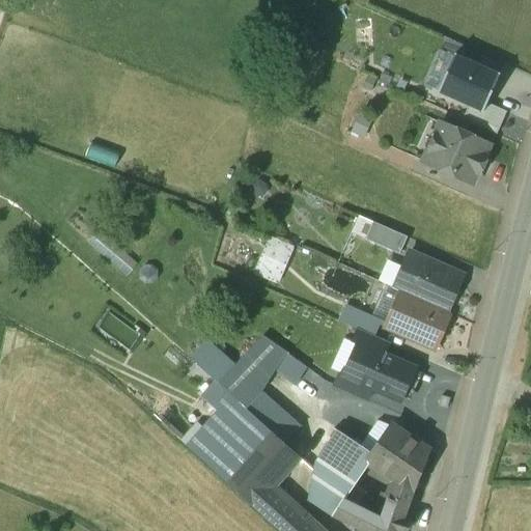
[(469,107),(483,113),(487,105),(500,76),(454,55),(438,93),(469,107)]
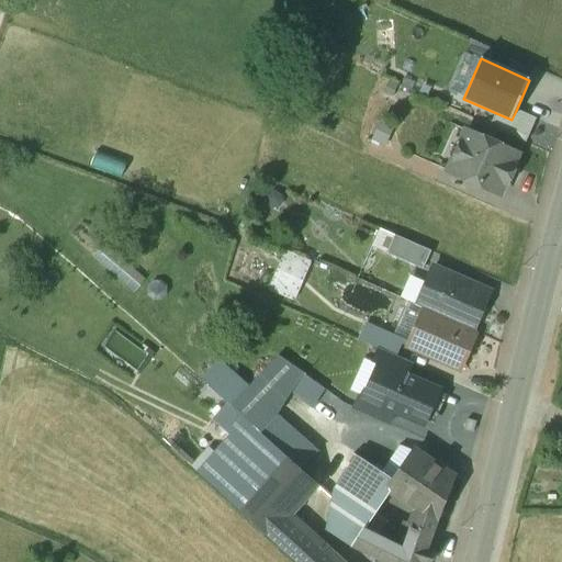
[(490,126),(526,143),(536,120),(516,111),(512,120),(496,113),(490,126)]
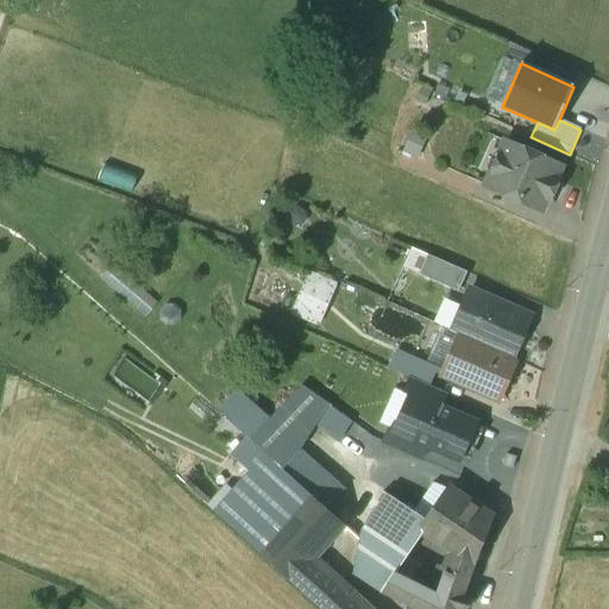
[(412,131),(405,151),(419,156),(425,135),(412,131)]
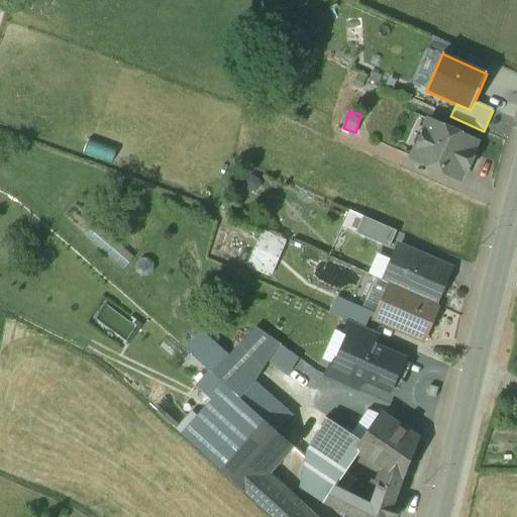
[(475,141),(428,121),(412,159),(458,179),(462,169),(466,170),(474,152),(471,151),(475,141)]
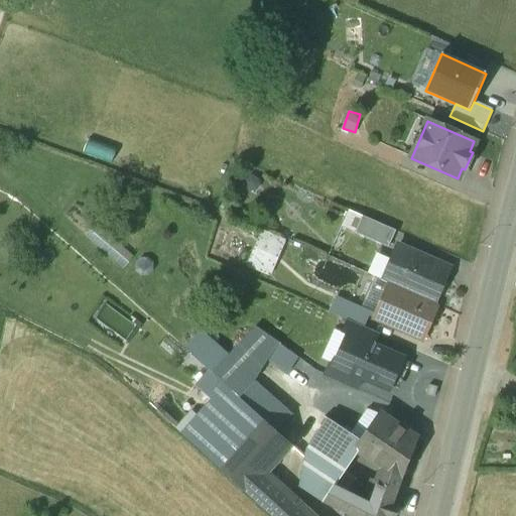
[(395,232),(362,217),(355,234),(388,248),(395,232)]
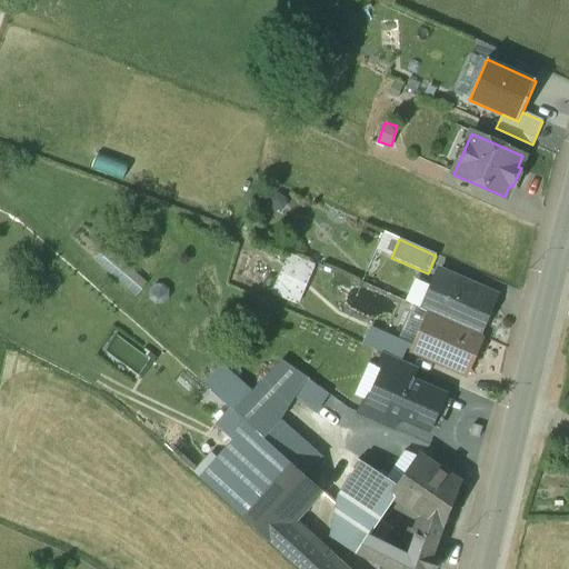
[(315,265),(287,252),(271,290),(299,301),(315,265)]
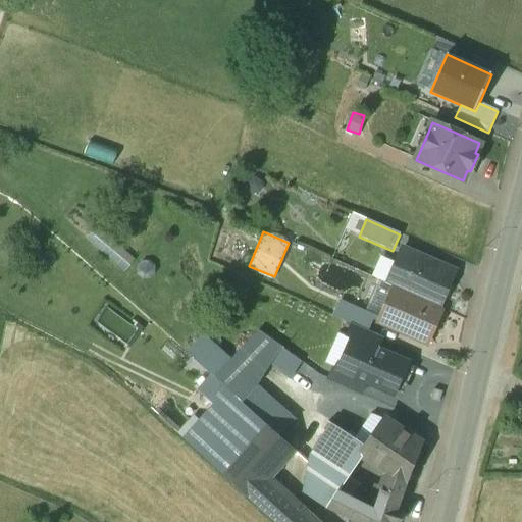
[(455,272),(403,249),(386,284),(394,288),(439,308),(455,272)]
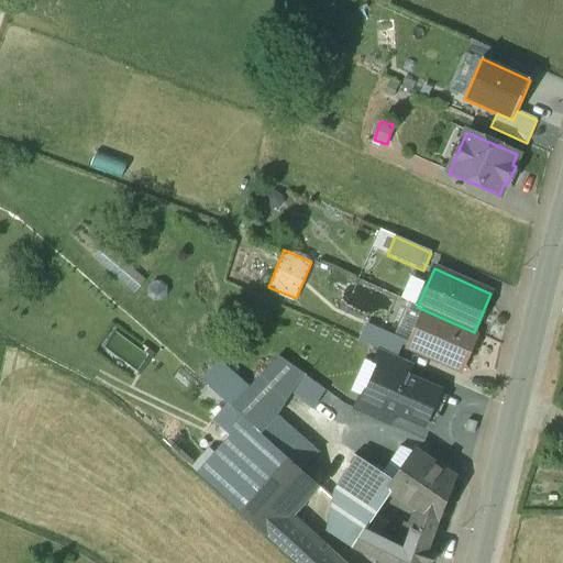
[(474,332),(424,310),(407,349),(460,372),(477,333),(474,332)]
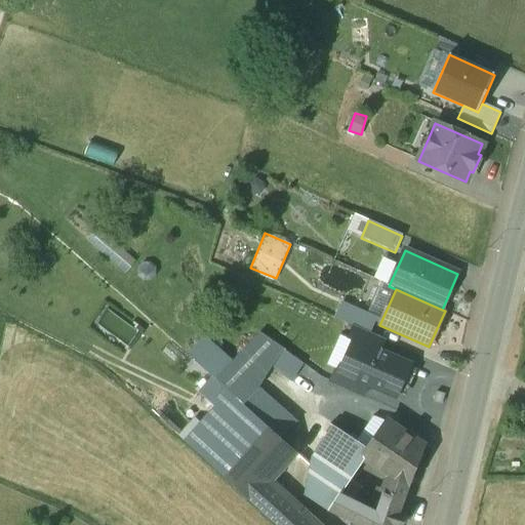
[(375,321),(349,310),(344,322),(354,327),(370,334),(375,321)]
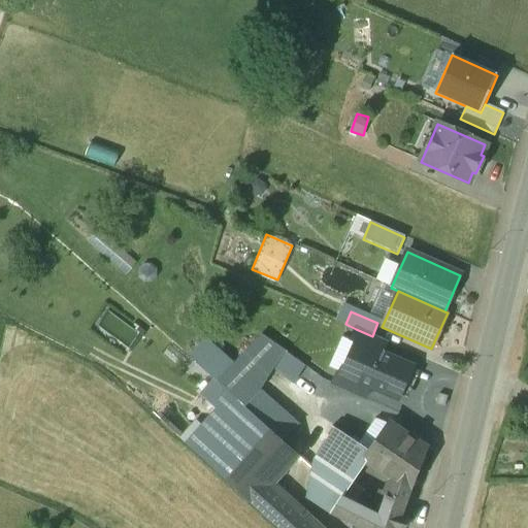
[(356,343),(382,355),(387,342),(372,336),(356,329),(350,341),(356,343)]
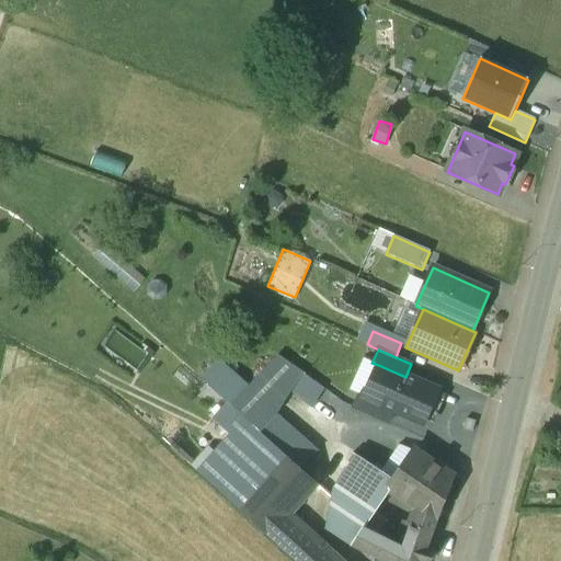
[(321,388),(277,356),(247,387),(275,414),(276,415),(287,397),(309,407),(321,388)]
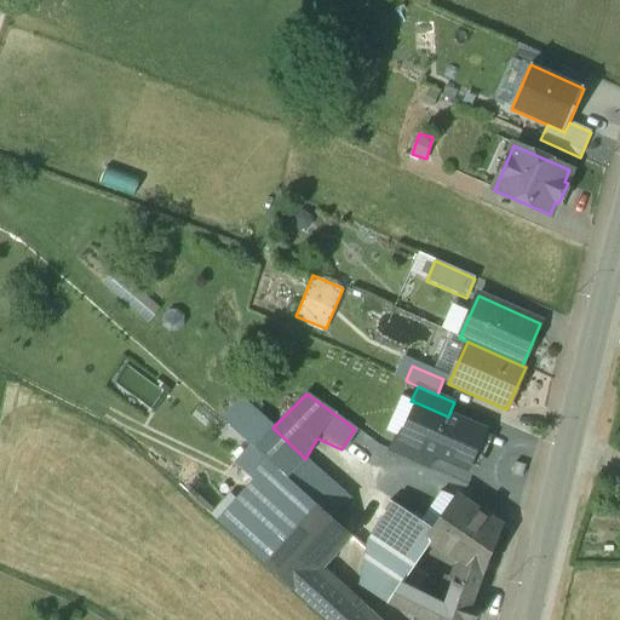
[(273,428),(240,399),(222,419),(251,446),(253,448),(254,447),(273,428)]
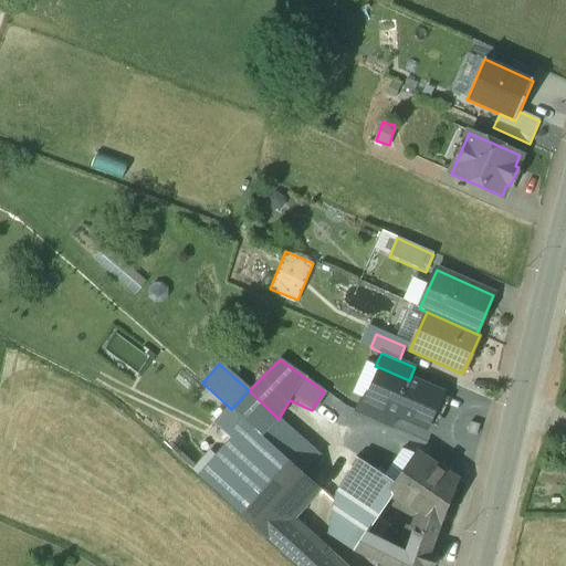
[(409,380),(381,368),(367,401),(397,415),(427,428),(442,396),(409,380)]
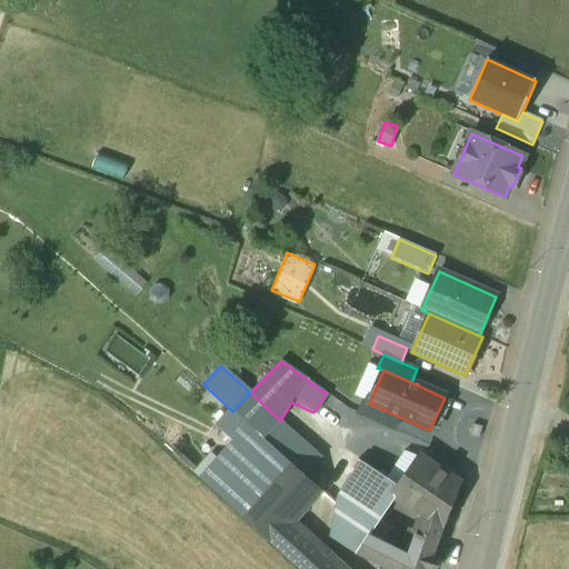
[(279,420),(250,392),(233,410),(260,436),(286,460),(301,440),(280,421),(279,420)]
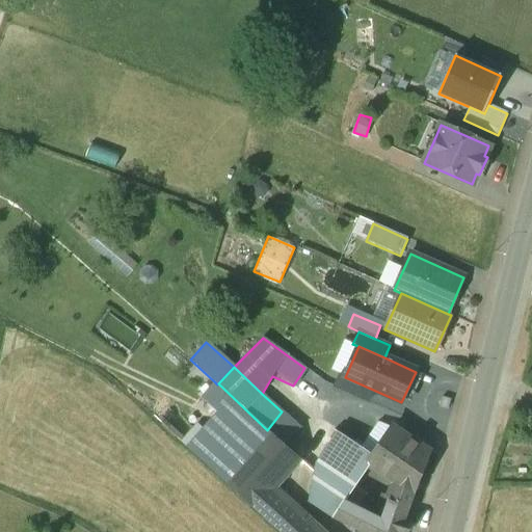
[(327,384),(304,368),(293,386),(314,403),(327,384)]
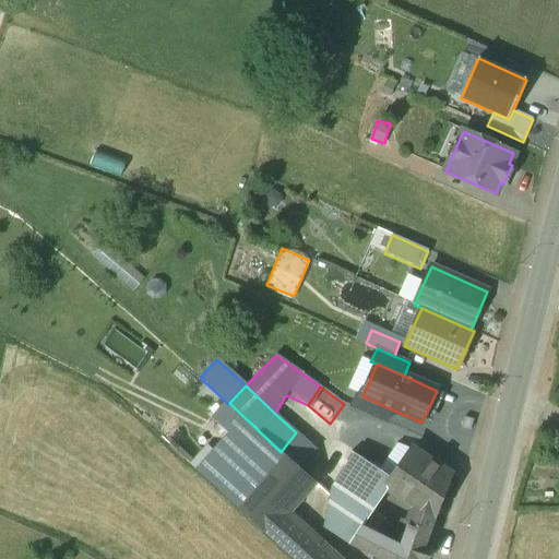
[(387,423),(392,409),(363,396),(358,394),(352,407),(387,423)]
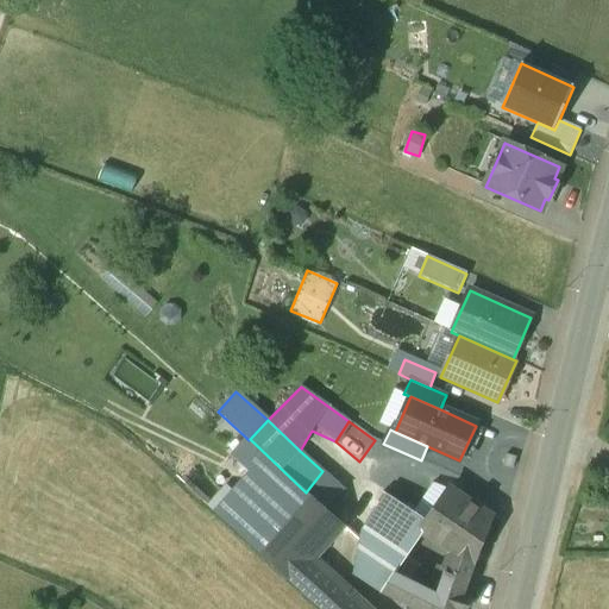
[(278,466),(250,439),(249,440),(246,438),(233,452),(261,477),(274,463),(278,466)]
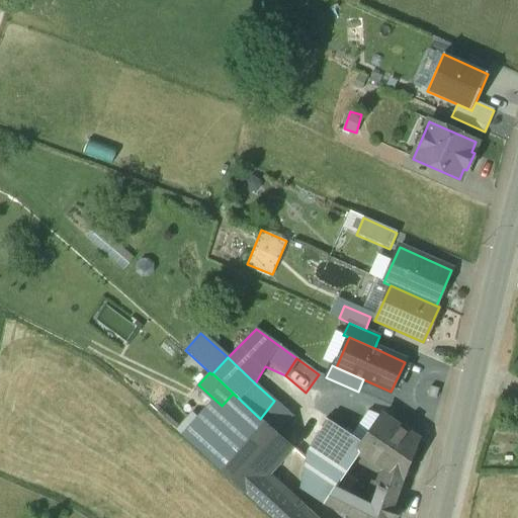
[(222,406),(188,442),(217,468),(260,419),(237,397),(233,394),(222,406)]
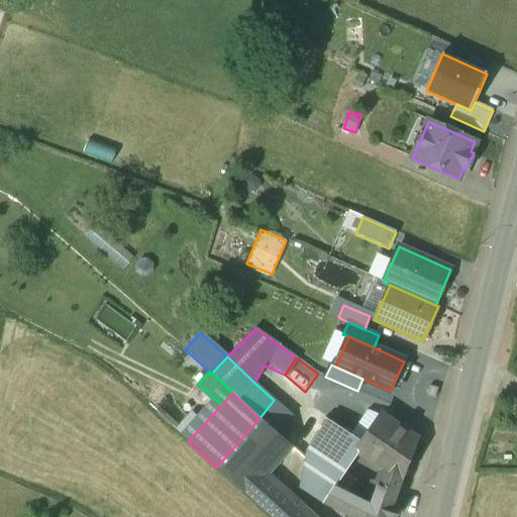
[(417,441),(381,416),(363,442),(366,457),(387,472),(401,479),(417,441)]
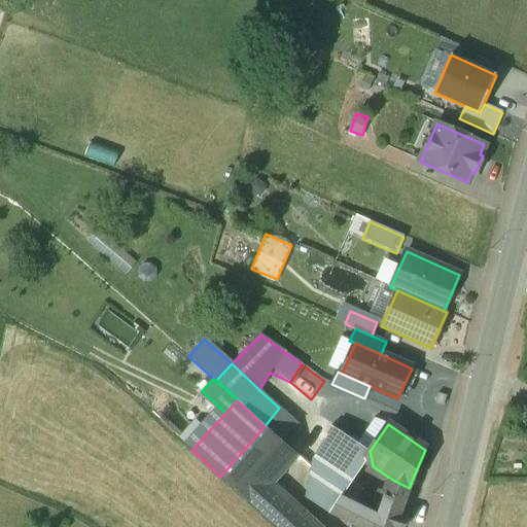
[(265,426),(220,477),(251,504),(267,487),(295,454),(265,426)]
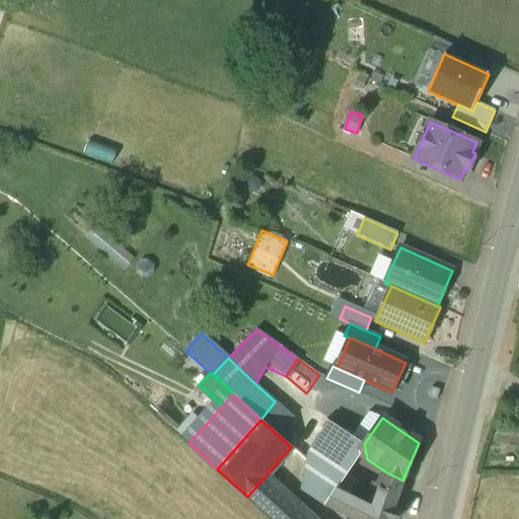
[(358,441),(328,423),(316,443),(351,467),(362,451),(358,441)]
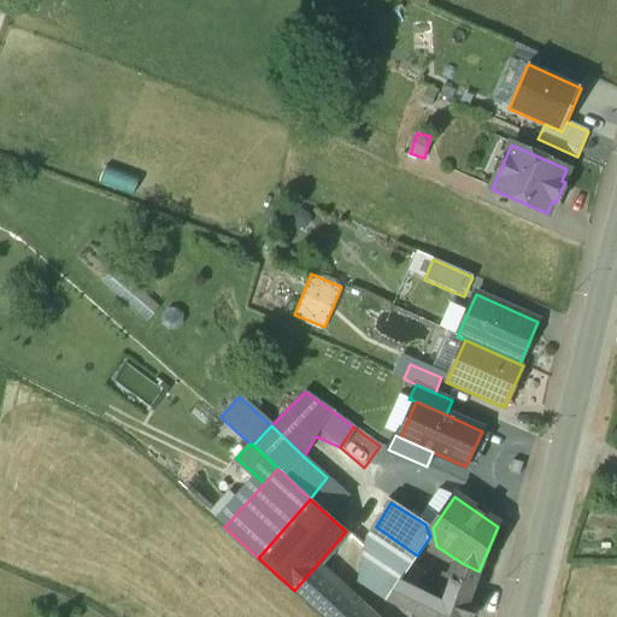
[(452,577),(442,604),(399,582),(417,556),(376,527),(364,547),(357,583),(386,601),(417,616),(463,616),(480,571),(479,571),(462,563),(453,577),(452,577)]
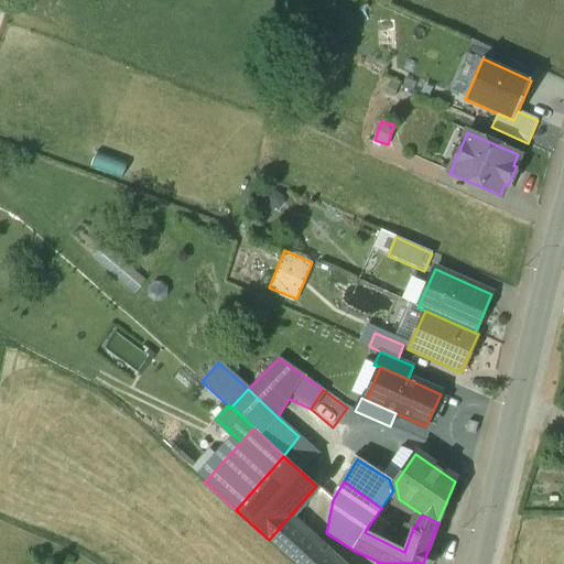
[(336,563),(316,548),(285,521),(269,540),(294,563),(336,563)]
